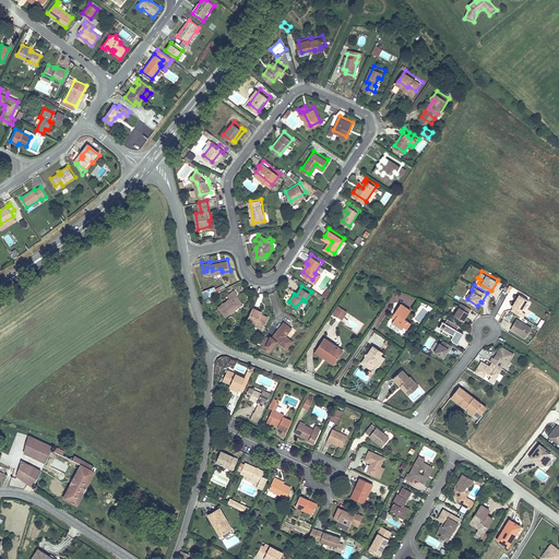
[(204,298),(217,294),(215,287),(202,292),(204,298)]
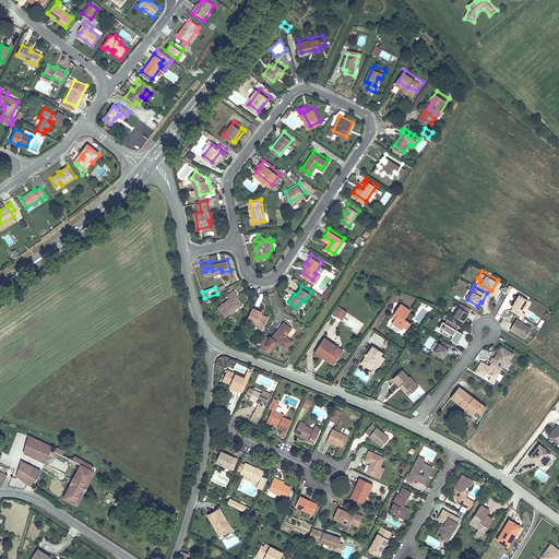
[(230,297),(218,305),(226,314),(235,308),(234,307),(241,301),(236,294),(238,292),(236,287),(227,294),(230,297)]
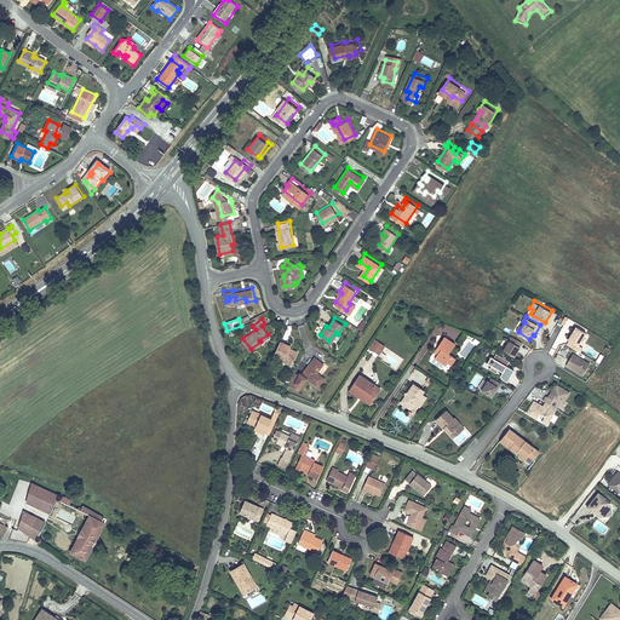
[(570,339),(568,344),(577,349),(580,345),(587,332),(577,326),(574,332),(575,333),(574,334),(573,333),(569,339),(570,339)]
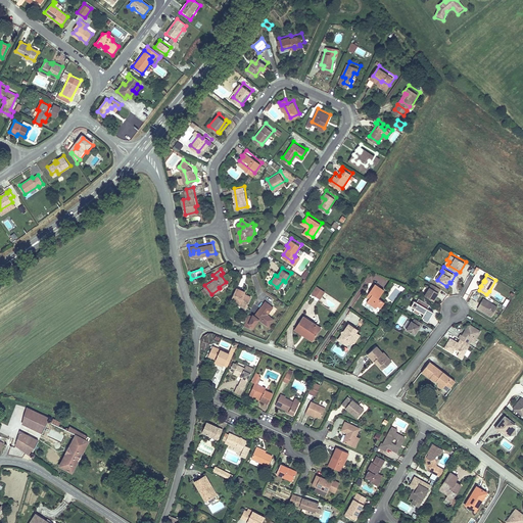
[(368,295),(366,299),(374,305),(376,303),(379,306),(383,299),(378,295),(383,287),(374,281),(369,289),(371,291),(368,295)]
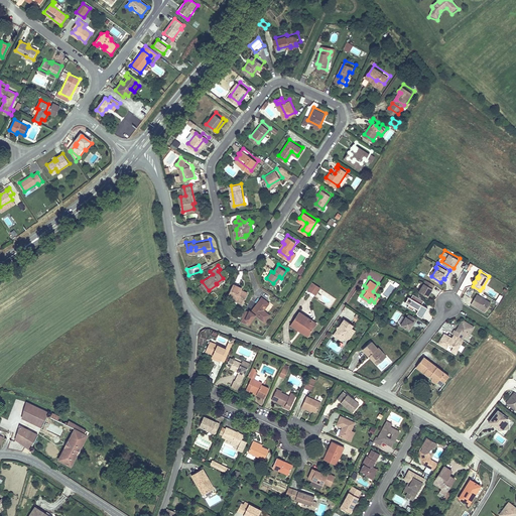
[(428,296),(435,284),(426,279),(420,290),(428,296)]
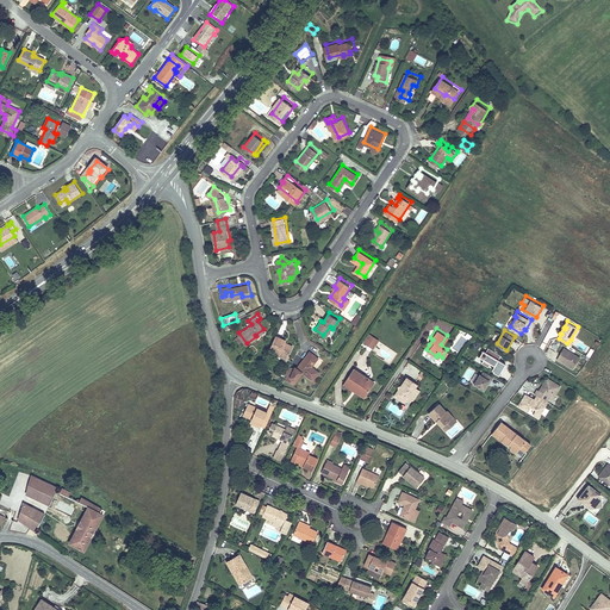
[(362,343),(374,349),(380,338),(368,332),(362,343)]
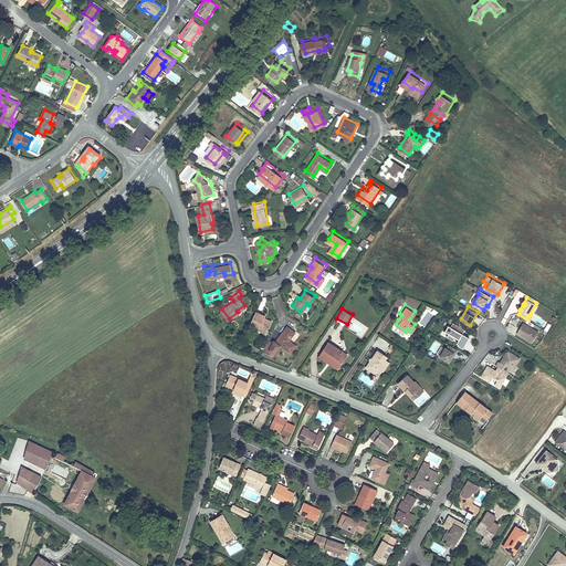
[(257,310),(251,321),(268,329),(272,320),(264,316),(265,314),(257,310)]
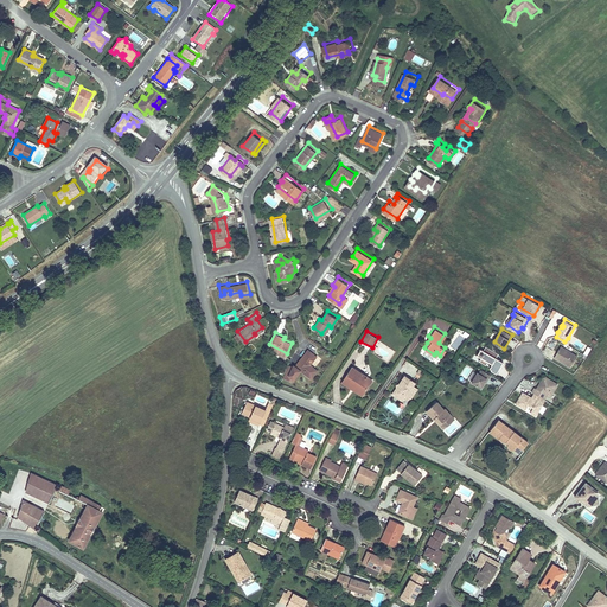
[(497,358),(499,353),(483,345),(478,355),(481,357),(479,363),(499,371),(504,360),(497,358)]
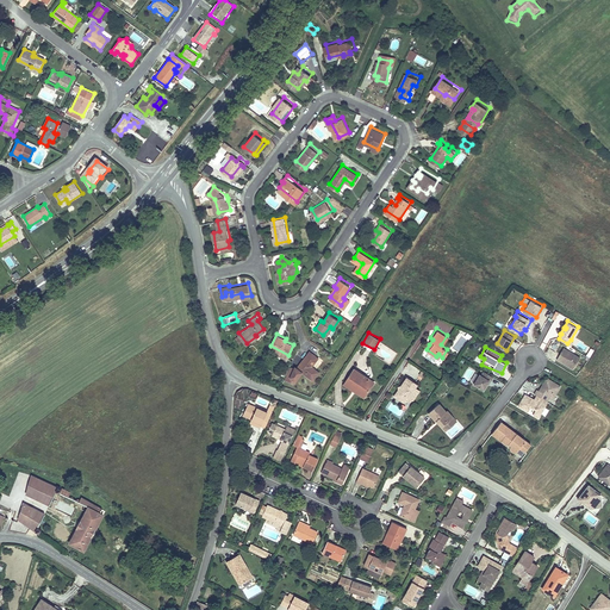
[(290,363),(282,378),(291,379),(293,377),(296,378),(303,369),(309,374),(316,366),(312,362),(318,355),(310,348),(297,365),(294,365),(294,366),(290,363)]
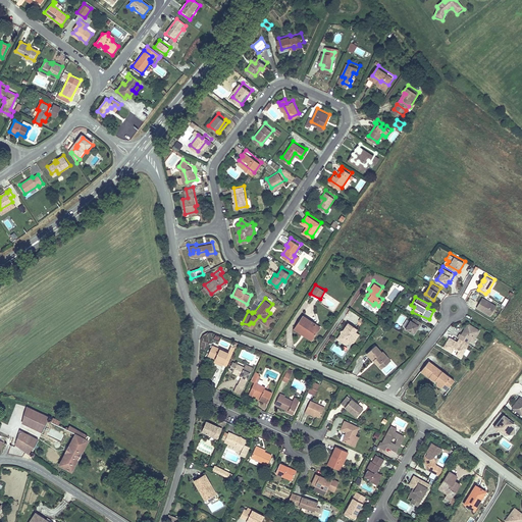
[(498,306),(483,298),(477,307),(491,316),(498,306)]
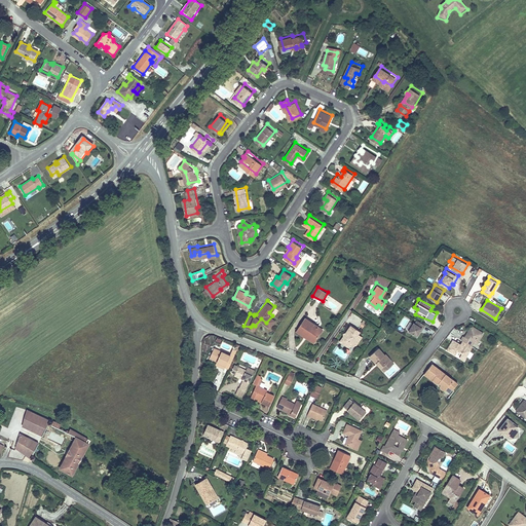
[(296,330),(303,334),(305,331),(308,333),(314,326),(315,324),(304,316),(296,330)]
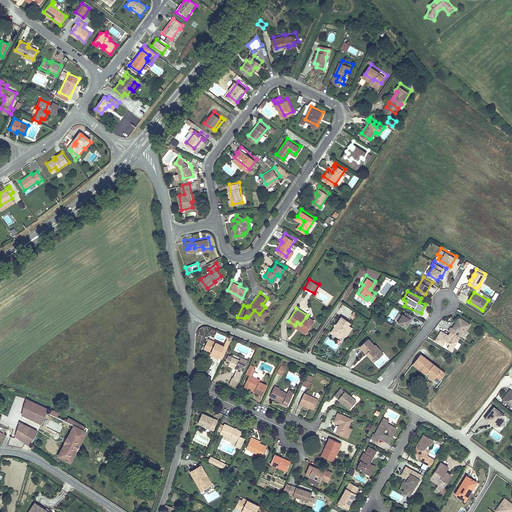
[(412,319),(414,316),(406,311),(404,314),(403,314),(398,322),(406,327),(409,322),(411,319),(412,319)]
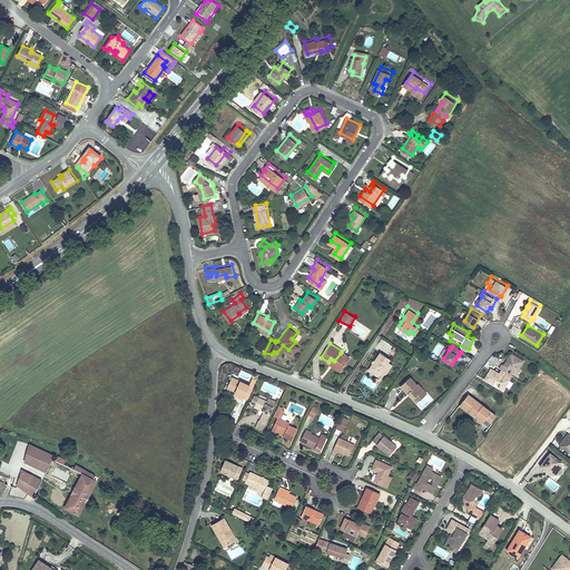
[(373,363),(371,363),(367,367),(376,374),(379,374),(384,366),(387,369),(391,363),(385,360),(387,356),(379,351),(373,359),(375,360),(374,362),(373,363)]
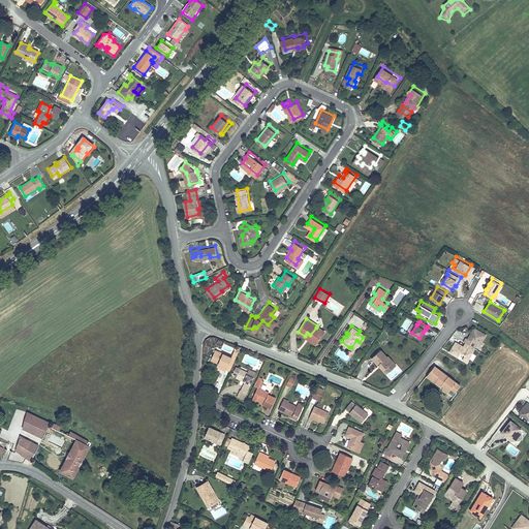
[(310,335),(309,337),(316,341),(321,332),(316,328),(310,335)]
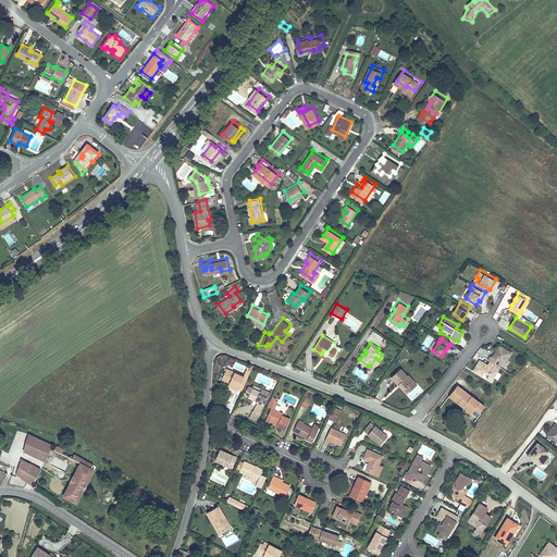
[(491,356),(489,360),(490,360),(499,367),(502,363),(505,364),(511,353),(500,346),(498,347),(492,357),(491,356)]
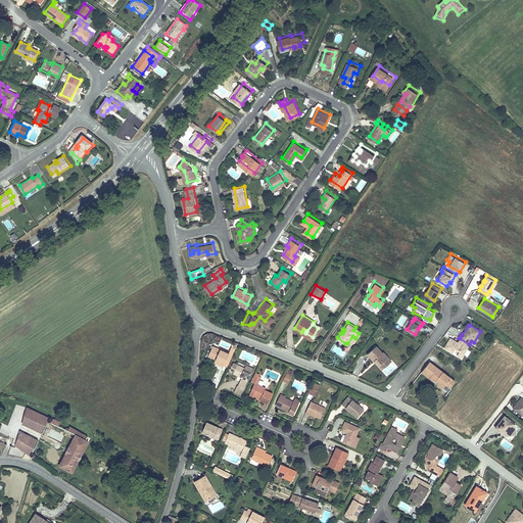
[(469,344),(460,338),(458,342),(450,337),(444,347),(453,352),(456,348),(460,351),(457,355),(462,359),(470,344),(469,344)]
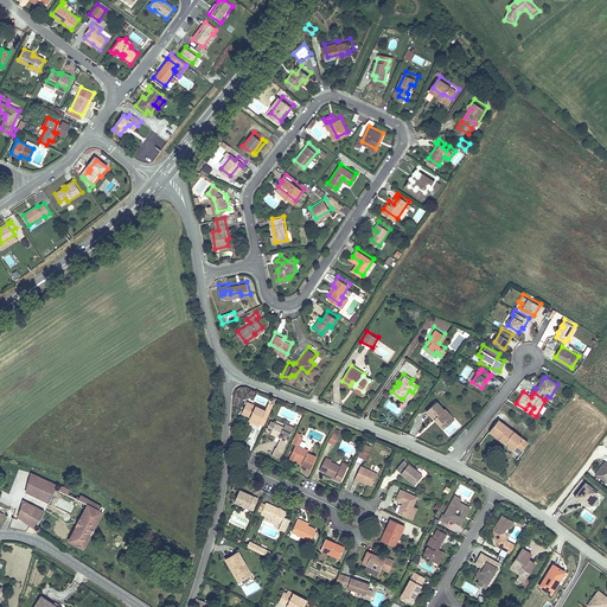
[(247,401),(242,410),(250,414),(249,416),(259,421),(257,422),(263,426),(273,406),(268,402),(264,409),(247,401)]
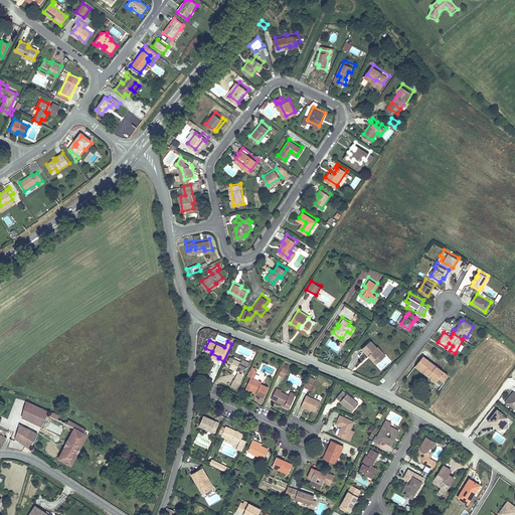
[(369,354),(373,360),(375,358),(378,361),(383,357),(380,353),(382,351),(377,345),(375,347),(370,340),(361,348),(368,355),(369,354)]
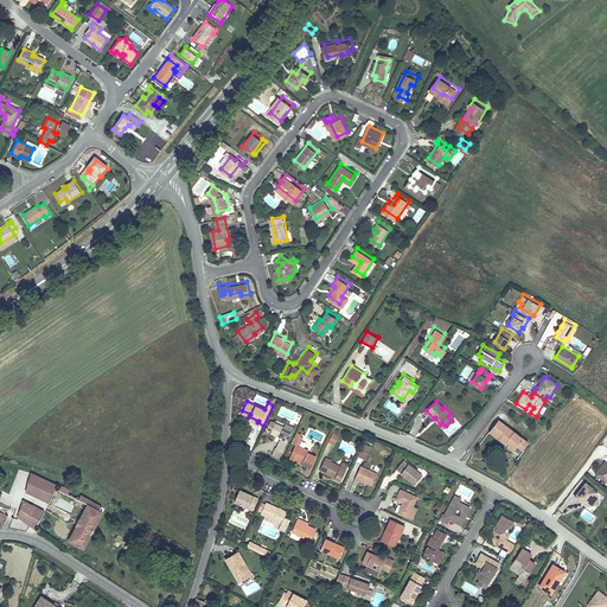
[(531,443),(500,420),(491,432),(506,443),(509,441),(511,443),(511,446),(512,449),(515,449),(518,448),(521,447),(525,451),(531,443)]
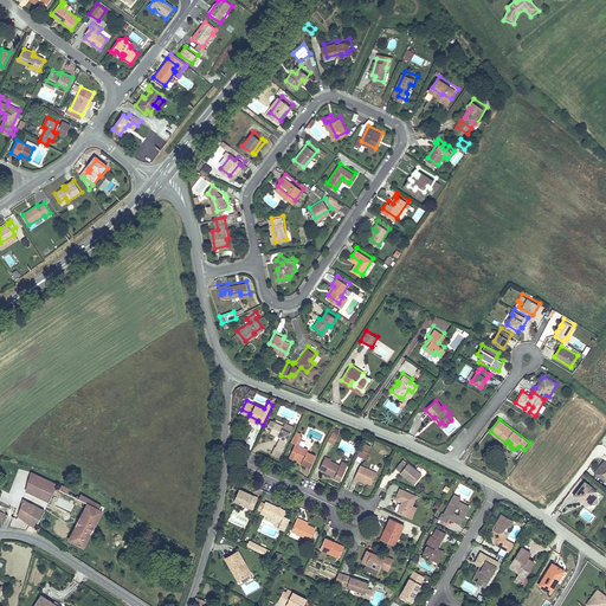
[(274,424),(269,421),(265,427),(270,430),(277,433),(278,430),(282,431),(278,436),(279,437),(276,446),(282,450),(290,431),(283,429),(284,425),(275,421),(274,424)]
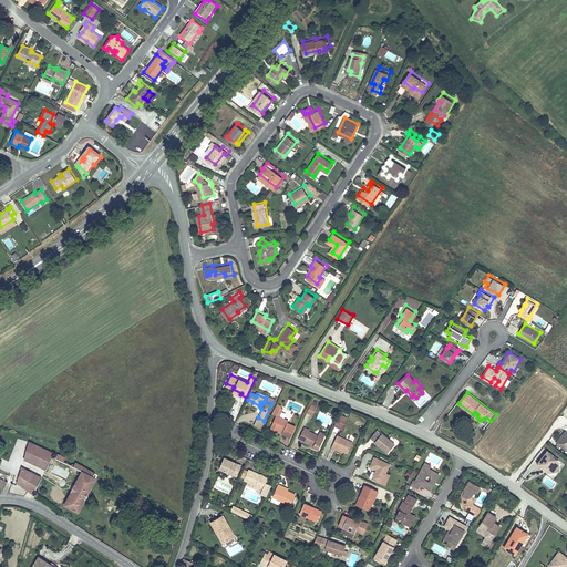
[(307,413),(313,415),(318,402),(312,400),(307,413)]
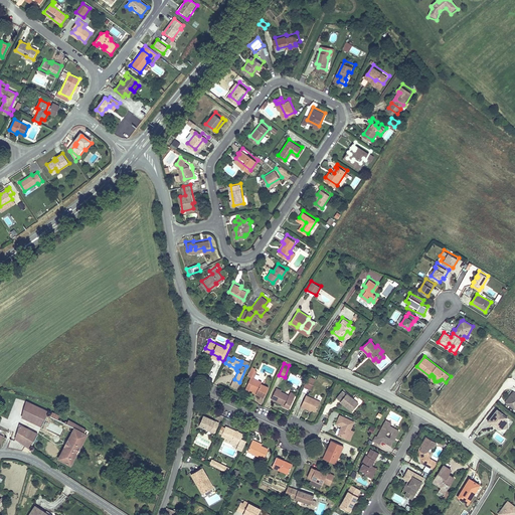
[(315,379),(308,376),(304,386),(310,389),(315,379)]
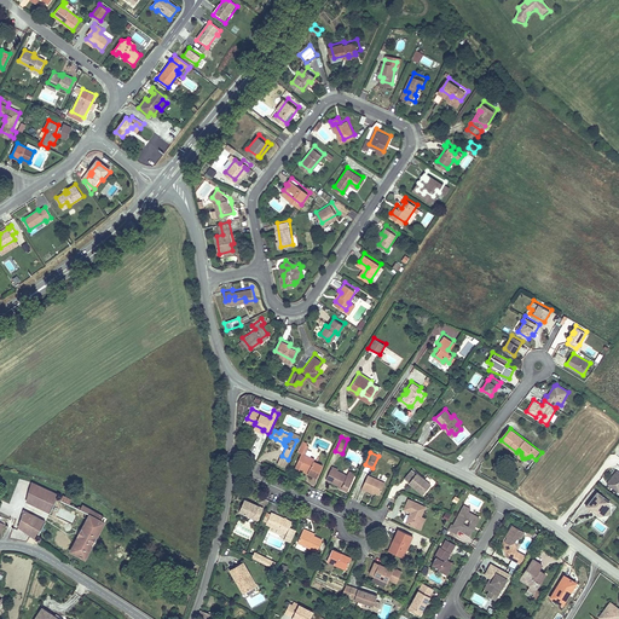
[(305,453),(300,466),(308,470),(307,473),(317,478),(323,464),(316,461),(317,460),(305,453)]
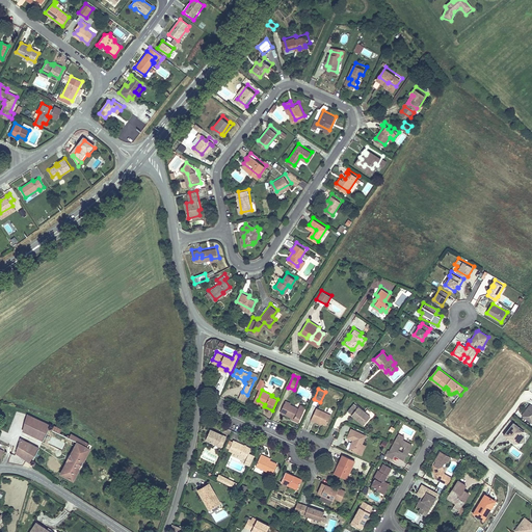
[(286,401),(281,411),(299,421),(303,410),(298,408),(289,404),(289,402),(286,401)]
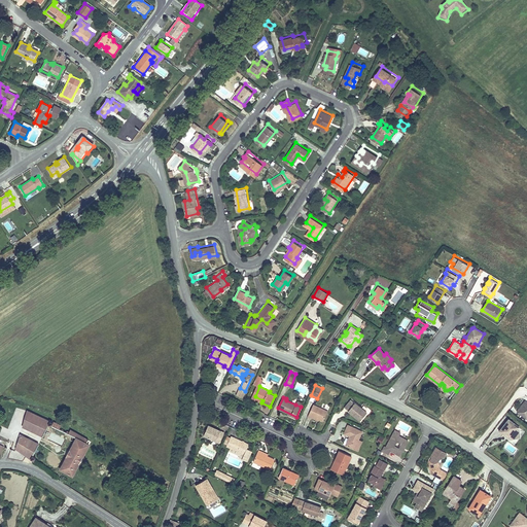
[(369,412),(352,398),(346,407),(361,420),(369,412)]
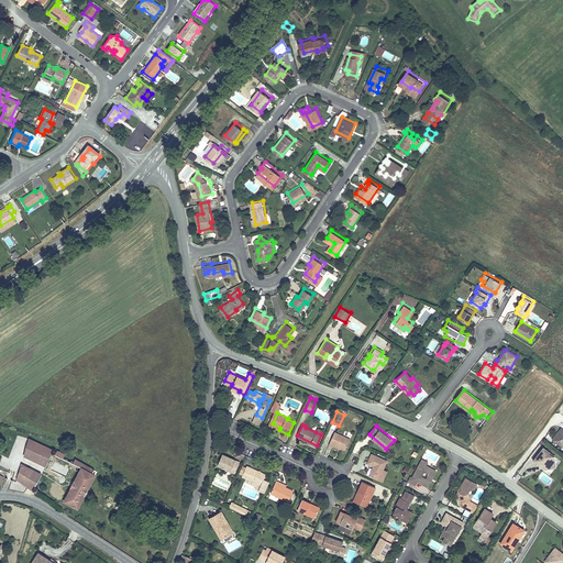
[(562,446),(562,428),(561,427),(552,438),(562,446)]
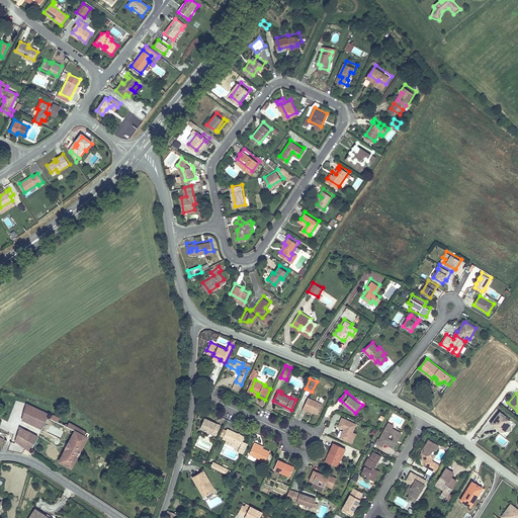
[(323,404),(309,398),(303,409),(308,411),(308,410),(315,413),(318,415),(323,404)]
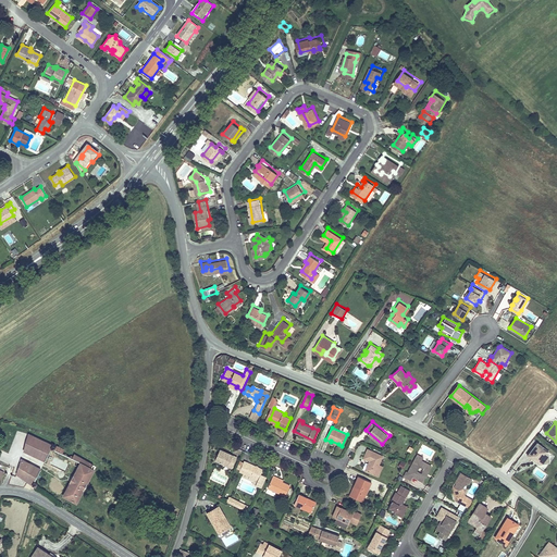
[(49,450),(50,446),(32,437),(24,452),(44,461),(49,450)]
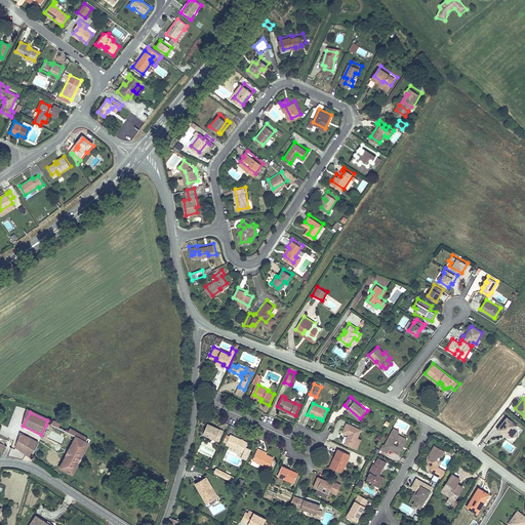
[(512,437),(517,436),(517,431),(521,431),(520,426),(510,416),(500,430),(506,434),(507,432),(509,431),(512,435),(512,437)]
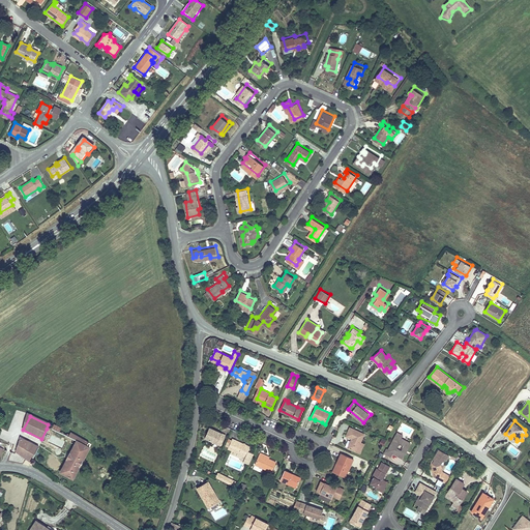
[(53,427),(48,424),(47,429),(56,433),(59,428),(53,425),(53,427)]
